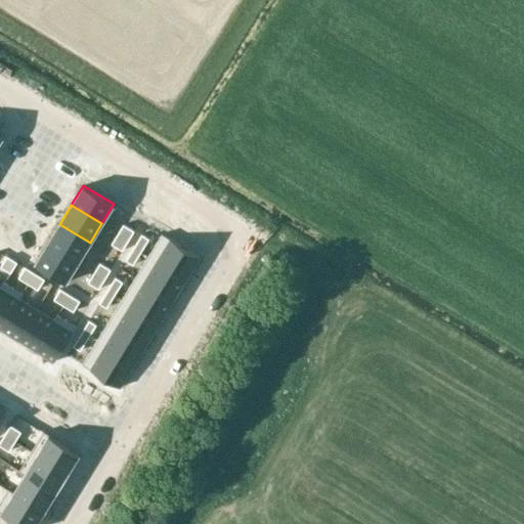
[(59,224),(47,243),(78,262),(90,243),(59,224)]
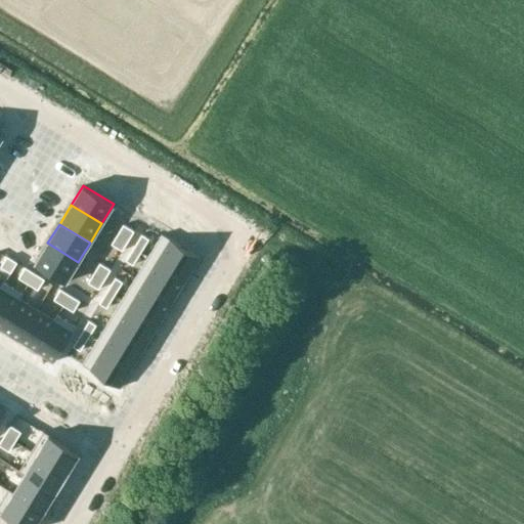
[(124,224),(118,233),(128,239),(134,230),(124,224)]
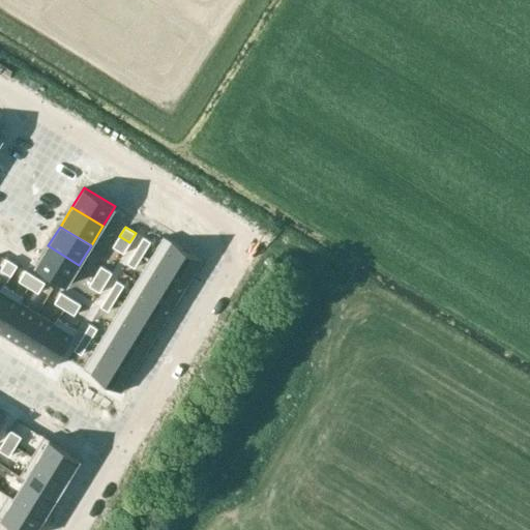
[(119,236),(113,245),(124,253),(129,242),(119,236)]
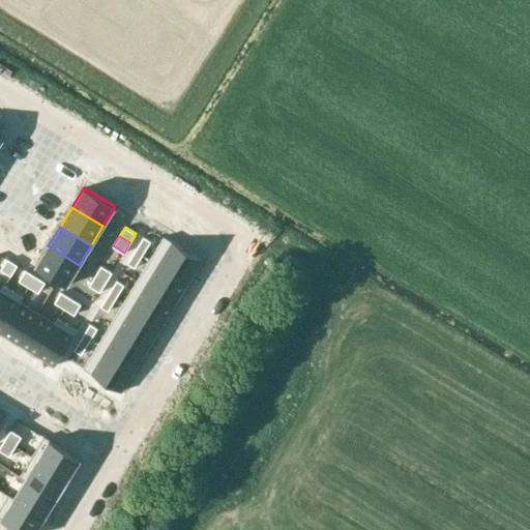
[(144,236),(136,249),(143,254),(150,240),(144,236)]
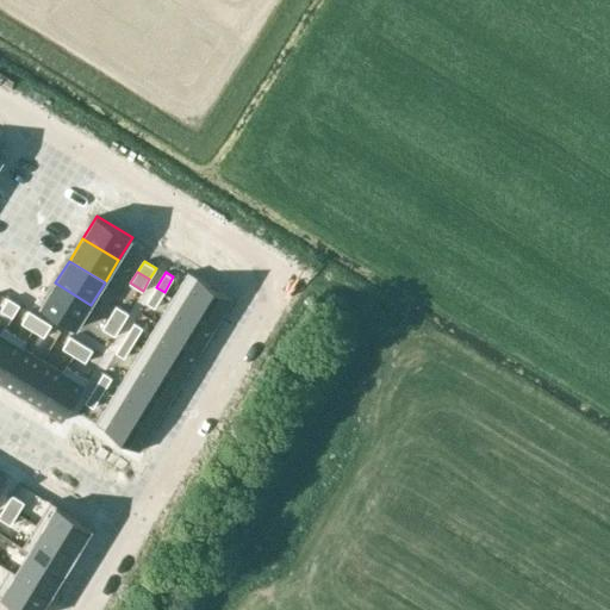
[(188,272),(173,297),(217,324),(232,298),(188,272)]
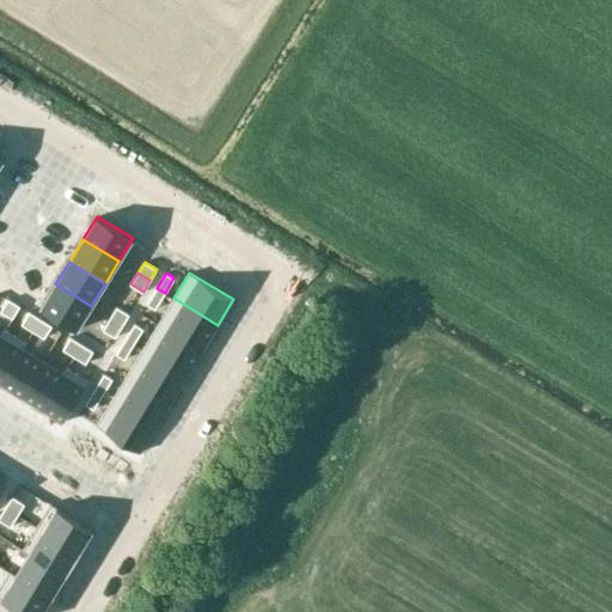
[(55,283),(41,307),(77,329),(91,306),(55,283)]
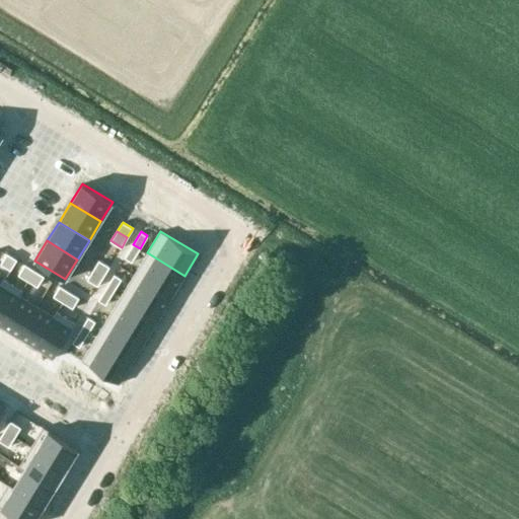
[(133,244),(125,257),(132,262),(140,248),(133,244)]
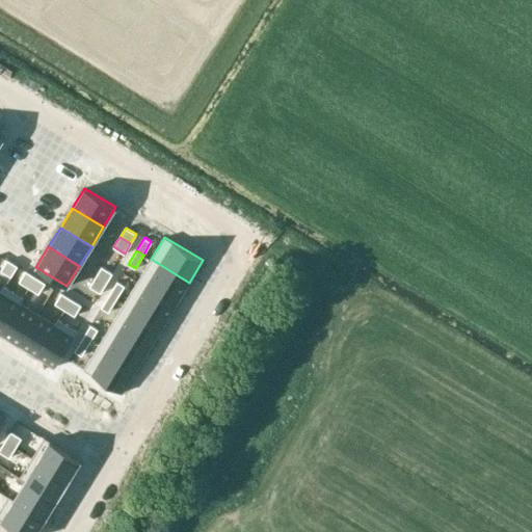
[(7,259),(1,270),(10,276),(18,265),(7,259)]
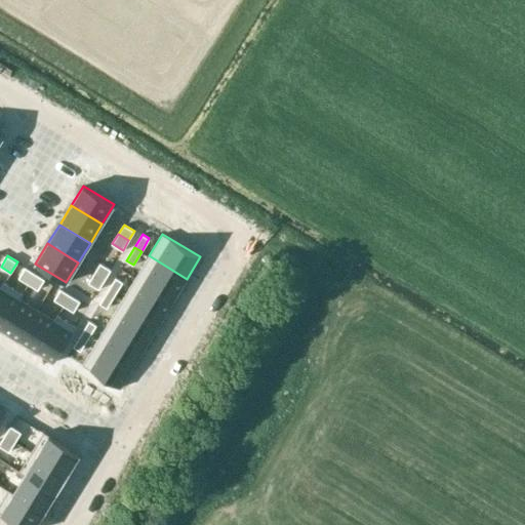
[(149,255),(135,277),(173,300),(187,279),(149,255)]
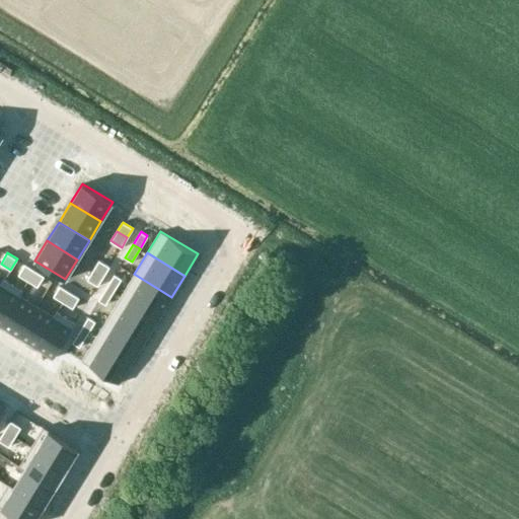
[(99,260),(93,270),(103,276),(109,266),(99,260)]
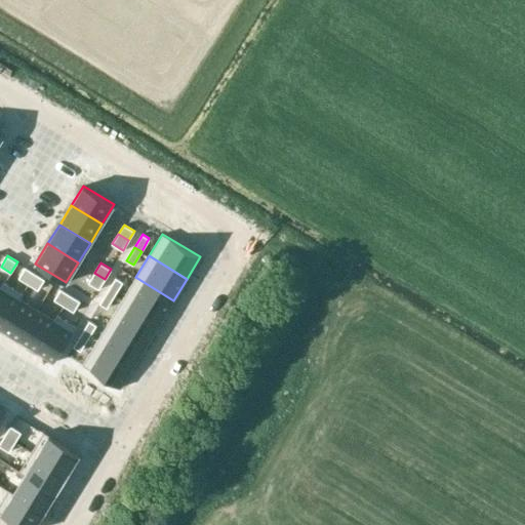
[(26,267),(19,277),(29,283),(35,273),(26,267)]
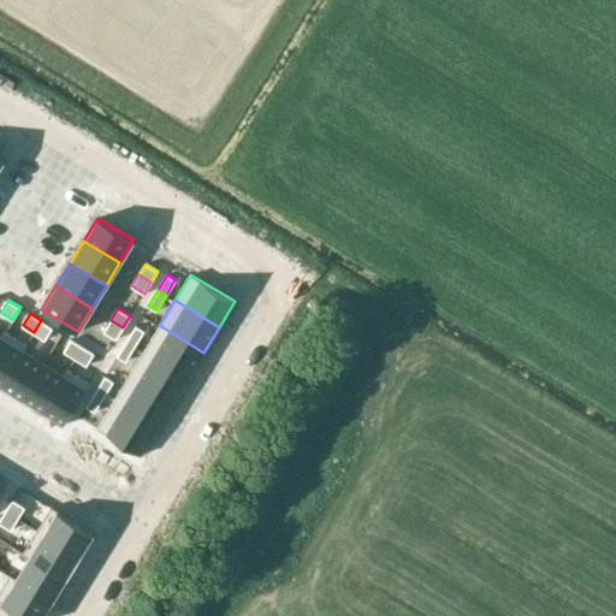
[(41,320),(34,332),(45,339),(52,327),(41,320)]
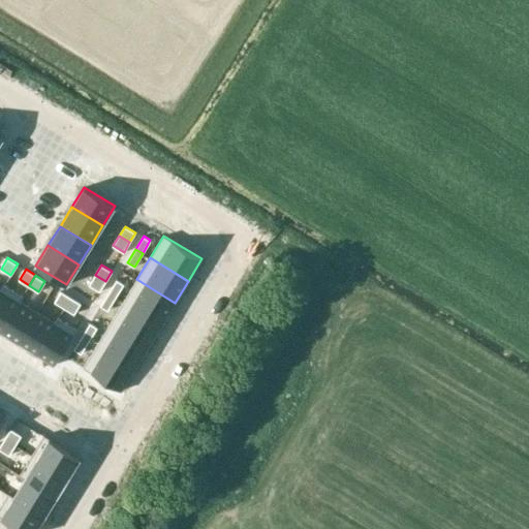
[(95,275),(90,284),(100,290),(105,281),(95,275)]
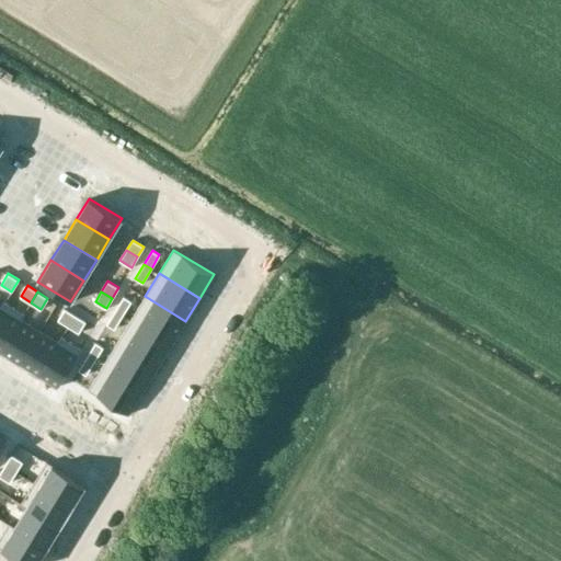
[(124,296),(115,310),(123,315),(132,300),(124,296)]
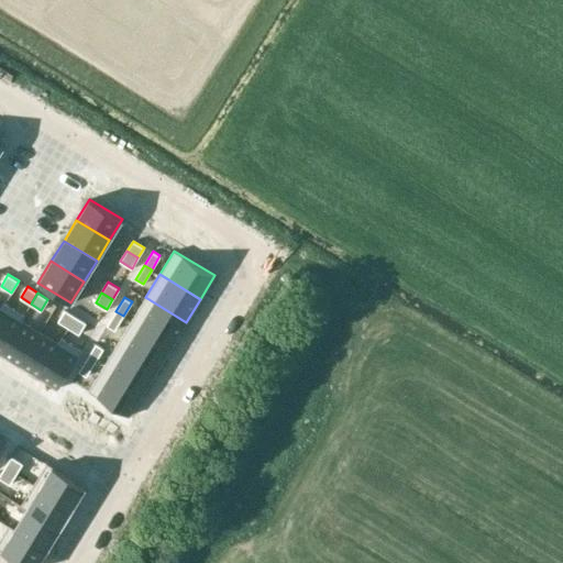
[(145,297),(131,320),(172,345),(186,322),(145,297)]
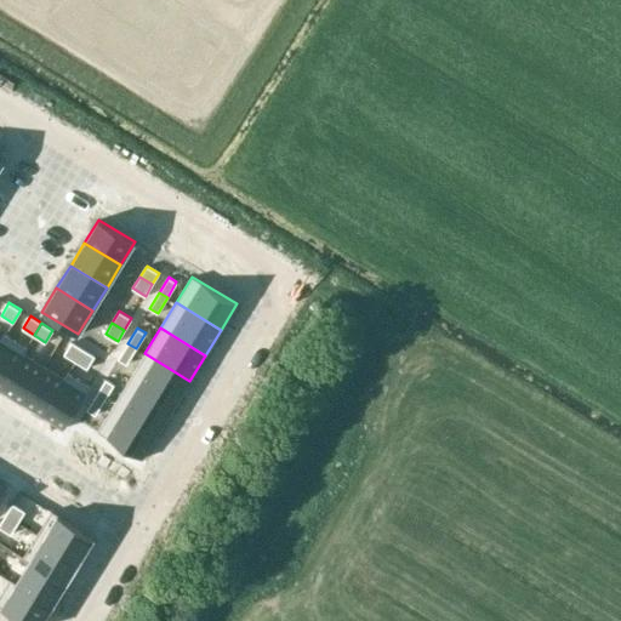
[(1,340),(0,341),(0,388),(1,389),(23,353),(28,347),(5,334),(1,340)]
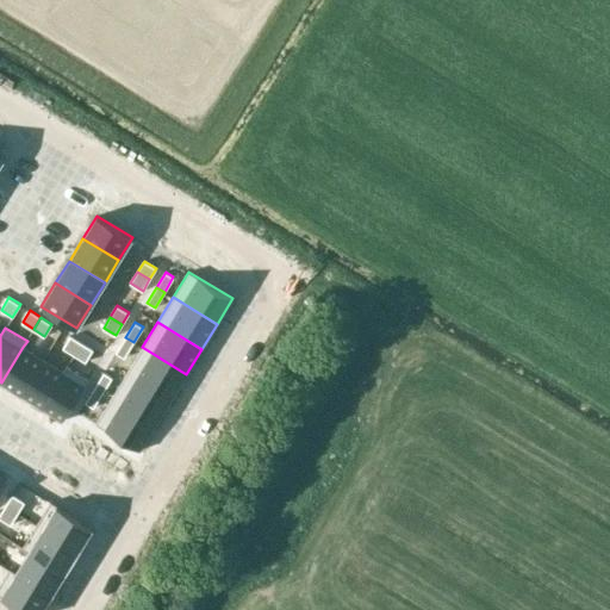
[(70,336),(63,348),(74,354),(82,342),(70,336)]
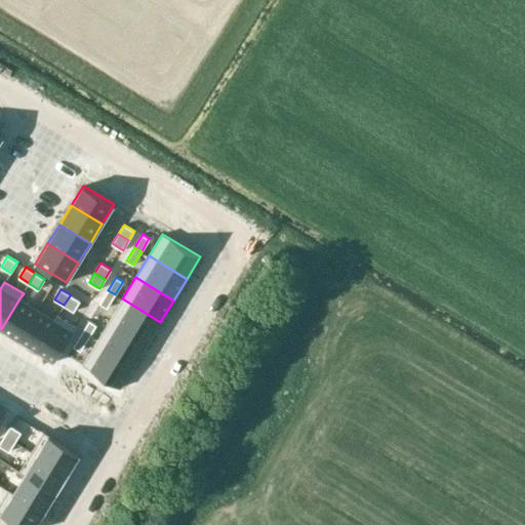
[(108,290),(101,303),(107,308),(115,294),(108,290)]
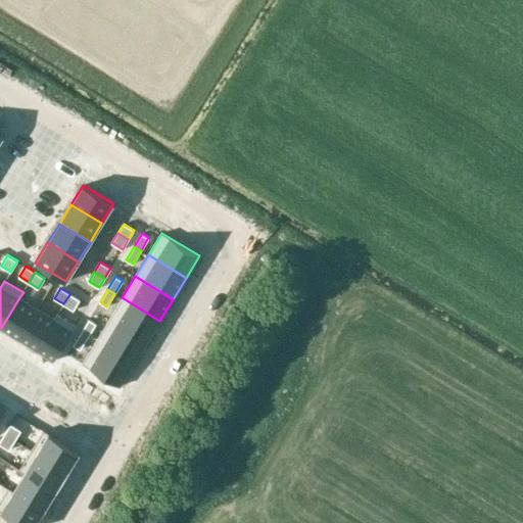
[(70,293),(63,303),(74,310),(80,299),(70,293)]
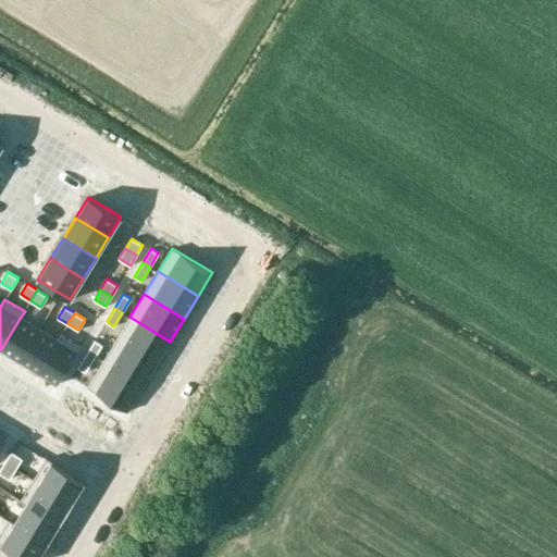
[(21,317),(1,349),(20,360),(39,329),(21,317)]
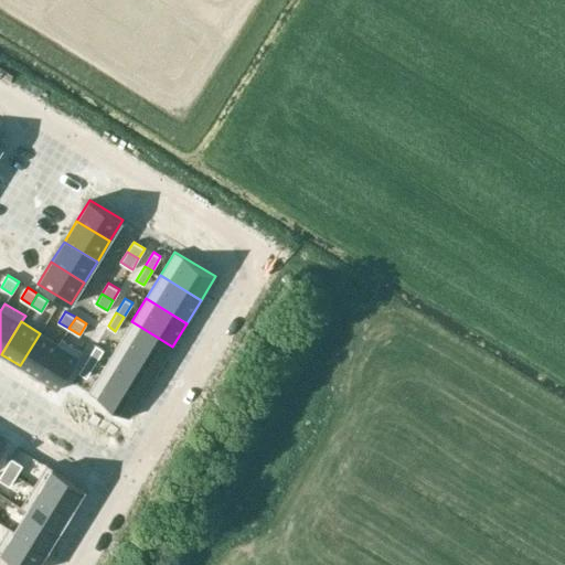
[(131,321),(118,344),(158,370),(172,347),(131,321)]
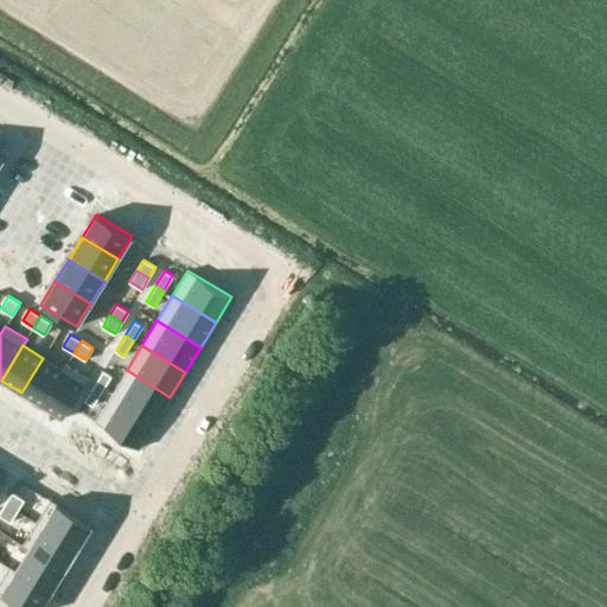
[(43,358),(21,393),(40,404),(63,370),(43,358)]
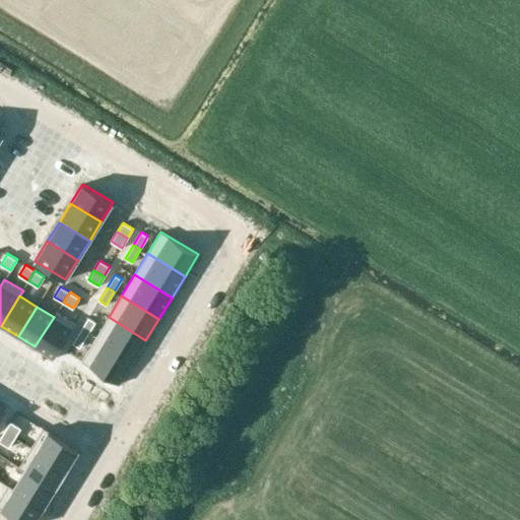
[(54,317),(35,346),(54,359),(75,323),(57,311),(54,317)]
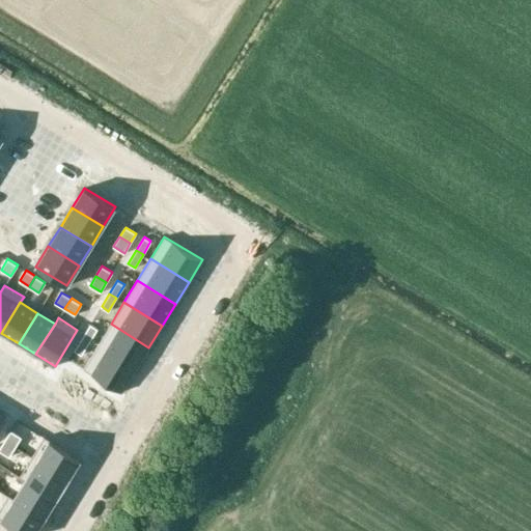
[(90,324),(83,337),(89,341),(98,328),(90,324)]
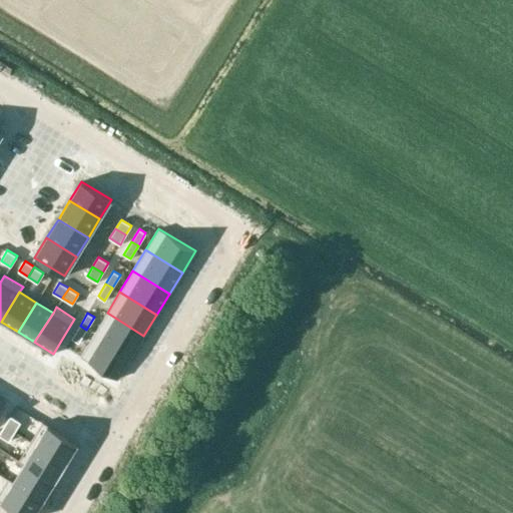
[(107,313),(94,334),(131,357),(143,336),(107,313)]
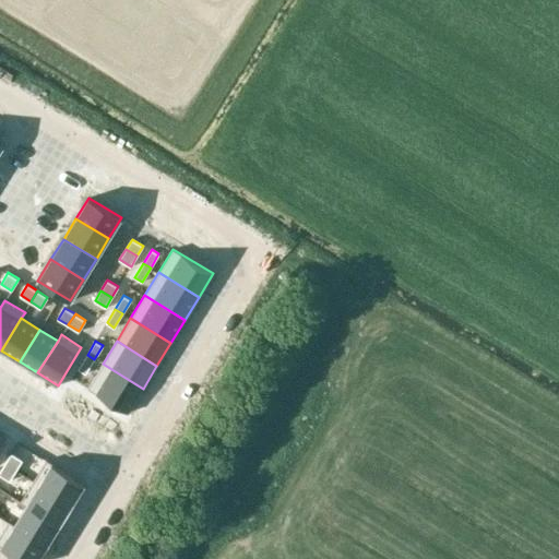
[(87,355),(79,368),(85,372),(94,359),(87,355)]
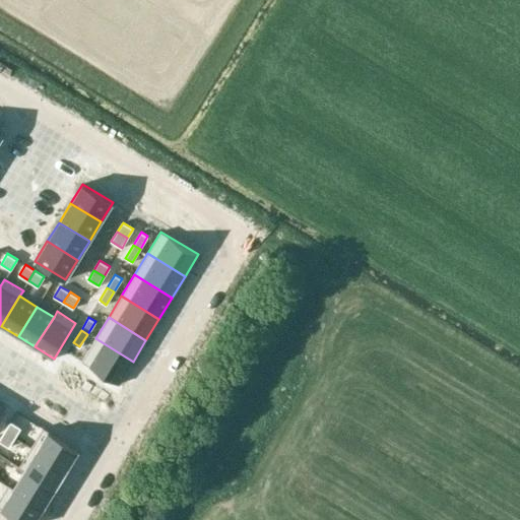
[(95,338),(81,361),(119,384),(133,362),(95,338)]
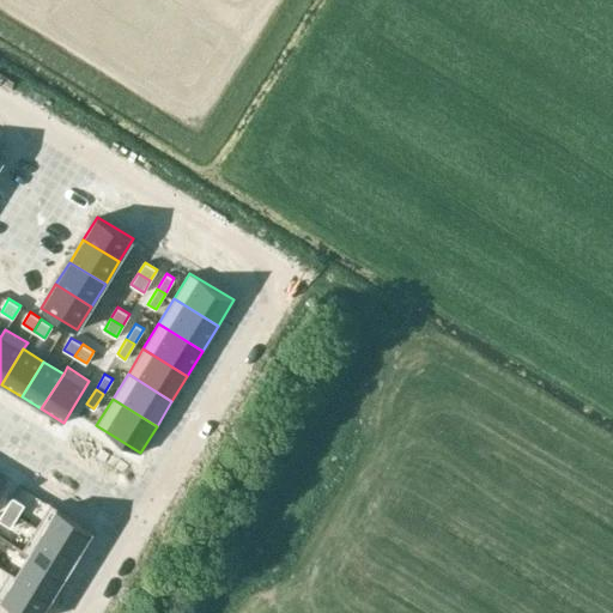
[(12,497),(6,508),(18,515),(25,504),(12,497)]
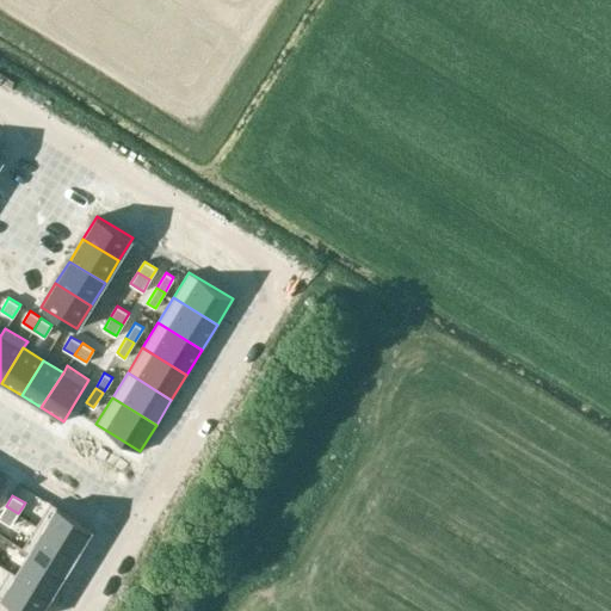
[(51,503),(37,525),(79,551),(93,528),(51,503)]
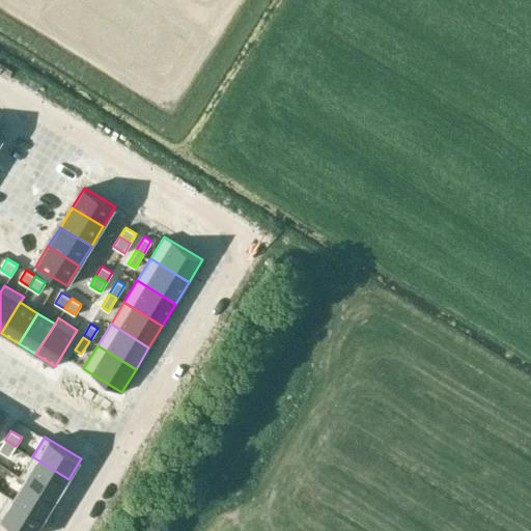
[(5,440),(0,447),(0,450),(9,456),(16,446),(5,440)]
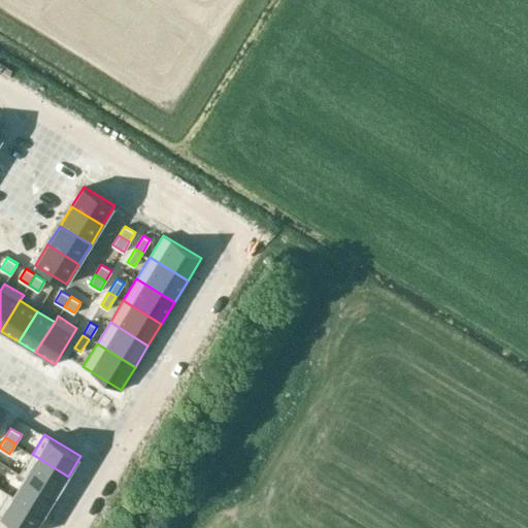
[(32,454),(20,473),(56,495),(68,476),(32,454)]
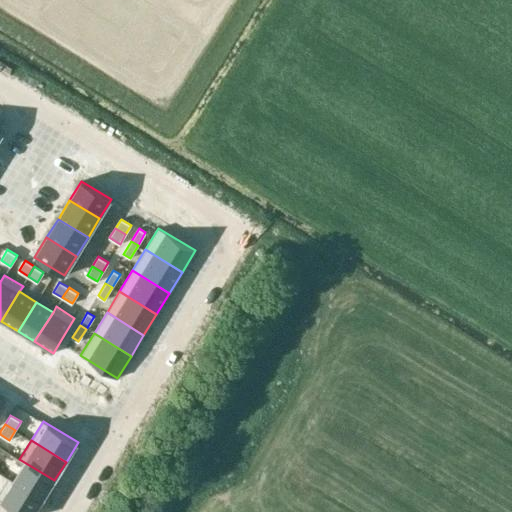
[(8,477),(8,478),(43,499),(54,480),(19,459),(24,463),(13,480),(8,477)]
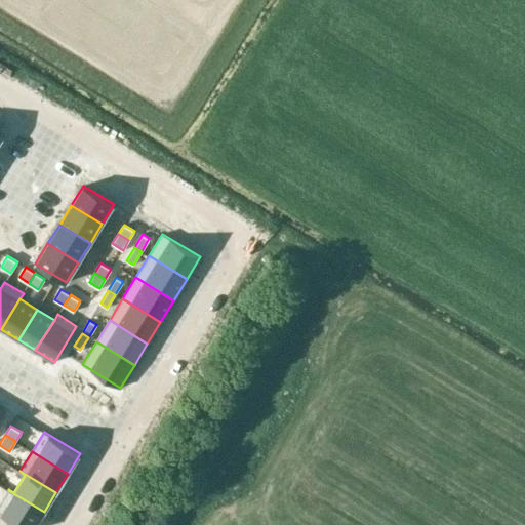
[(8,490),(0,502),(0,512),(21,524),(36,524),(44,512),(8,490)]
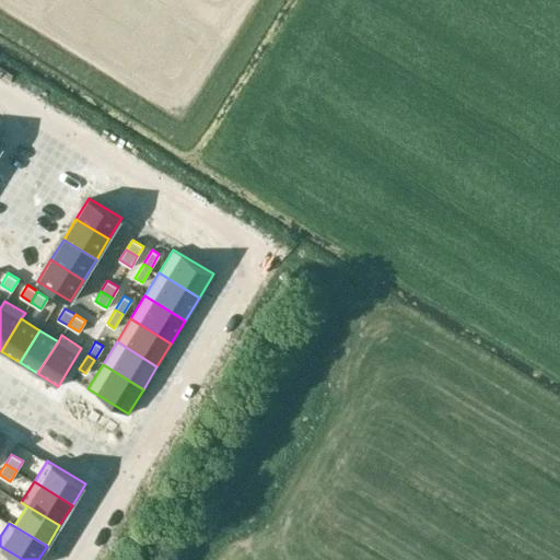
All buildings are outlined.
